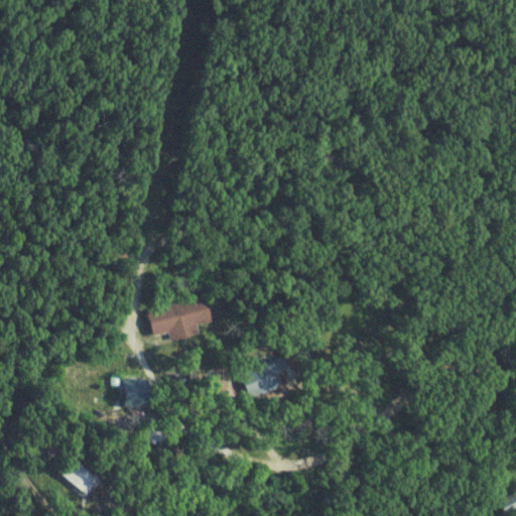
[(149,312),(156,339),(172,334),(175,344),(203,337),(200,328),(215,324),(208,296),(149,312)]
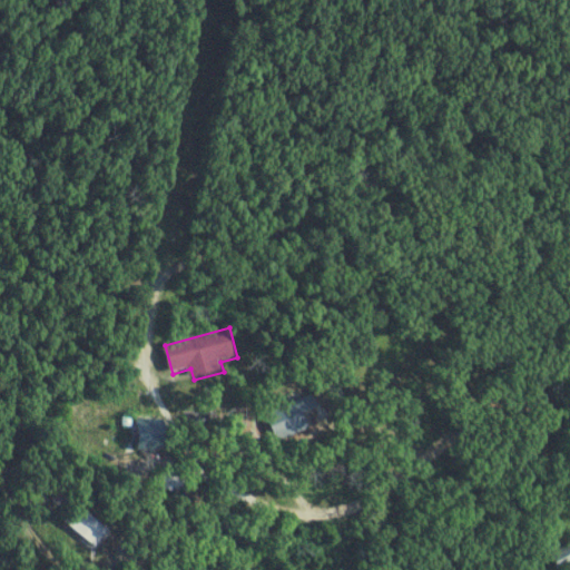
[(277,433),(301,421),(297,415),(317,405),(314,396),(269,419),(277,433)]
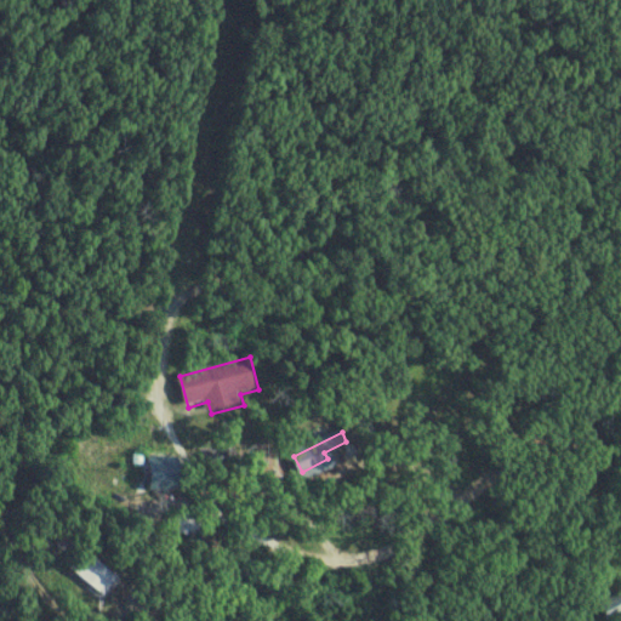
[(195,537),(204,524),(186,513),(177,527),(195,537)]
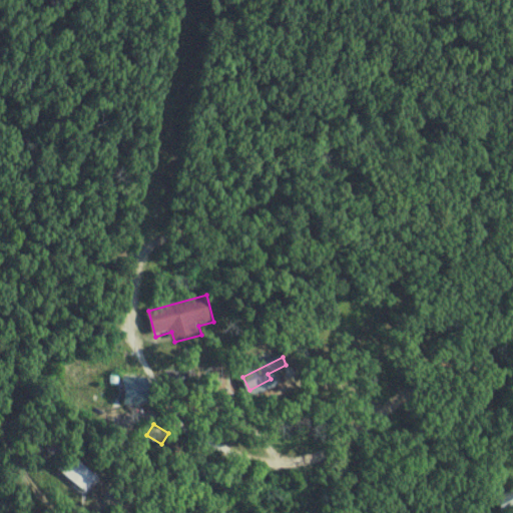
[(66,475),(87,492),(99,477),(78,460),(66,475)]
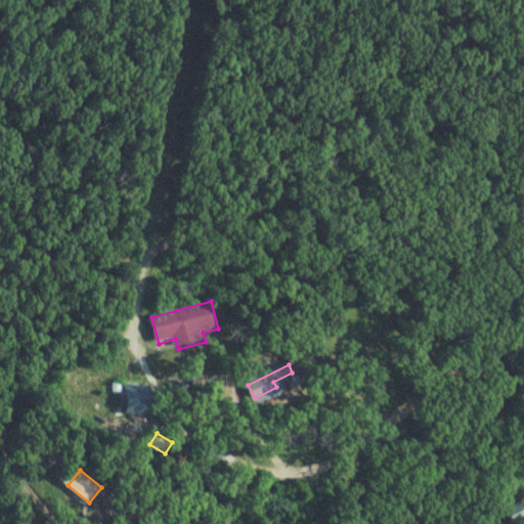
[(514,523),(523,519),(523,517),(522,514),(512,519),(514,523)]
